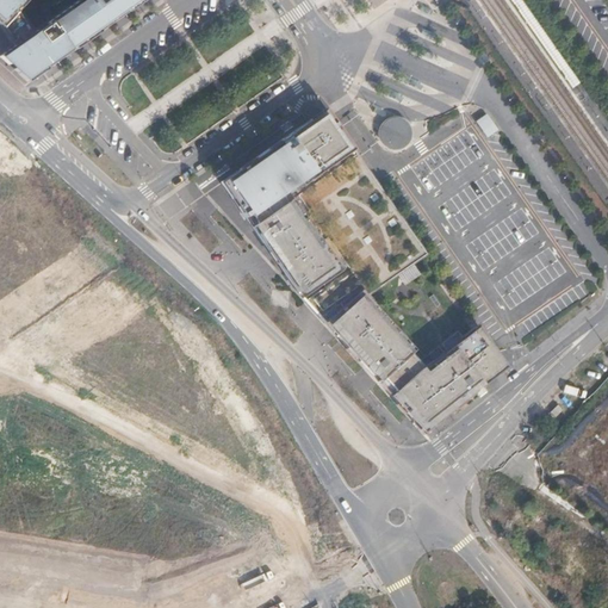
[(30,81),(37,75),(75,49),(144,0),(78,0),(54,18),(55,20),(39,31),(23,6),(28,0),(0,0),(0,22),(4,26),(16,42),(17,44),(1,54),(30,81)]
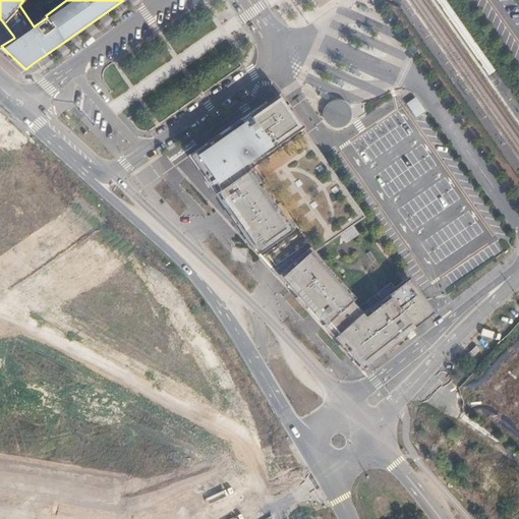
[(349,210),(338,194),(346,188),(282,96),(275,101),(268,105),(267,103),(253,112),(256,115),(250,119),(248,116),(191,156),(218,192),(221,190),(226,196),(222,198),(260,252),(281,275),(290,285),(299,295),(301,293),(310,303),(308,305),(321,318),(323,315),(328,321),(339,333),(336,336),(342,342),(344,340),(350,347),(348,349),(361,364),(376,352),(378,355),(390,345),(388,343),(398,334),(401,337),(407,331),(404,328),(410,324),(413,327),(433,311),(408,277),(397,285),(398,287),(381,301),(384,304),(364,319),(360,313),(362,311),(352,300),(354,297),(345,286),(342,288),(335,280),(337,278),(319,258),(316,256),(319,254),(315,250),(365,215),(357,205),(349,210)]
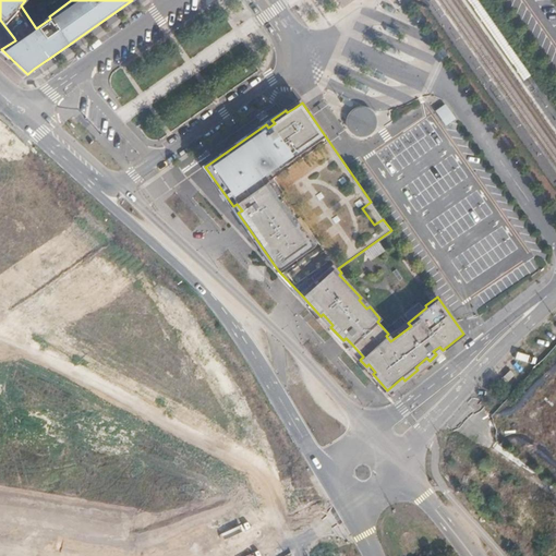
[(351,113),(351,115),(377,127),(378,125),(378,121),(378,116),(376,112),(374,110),(371,107),(366,106),(362,106),(358,107),(354,109),(351,113)]
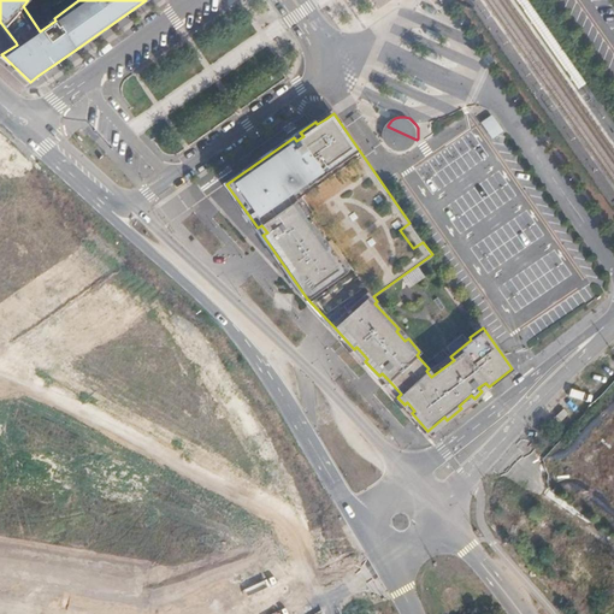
[(493,117),(483,122),(491,137),(501,133),(493,117)]
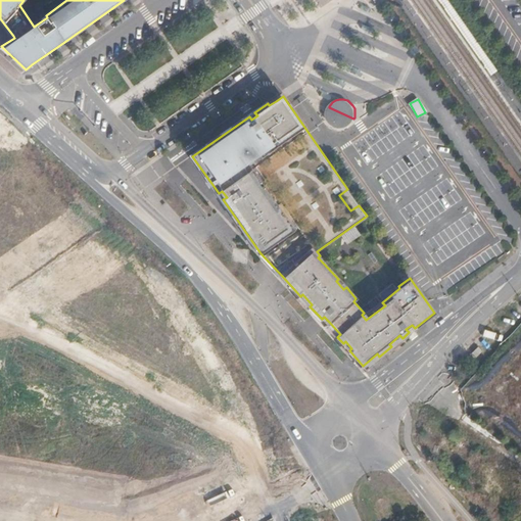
[(353,119),(329,107),(327,111),(327,113),(328,117),(331,122),(335,125),(339,127),(342,127),(345,126),(350,124),(353,119)]
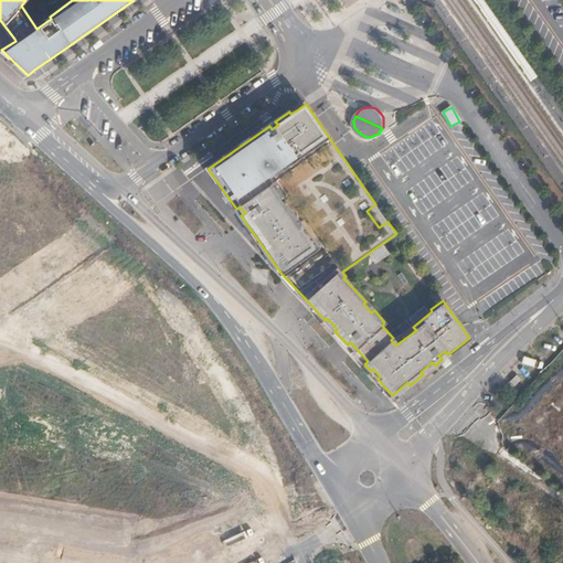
[(543,257),(516,272),(521,283),(549,269),(543,257)]
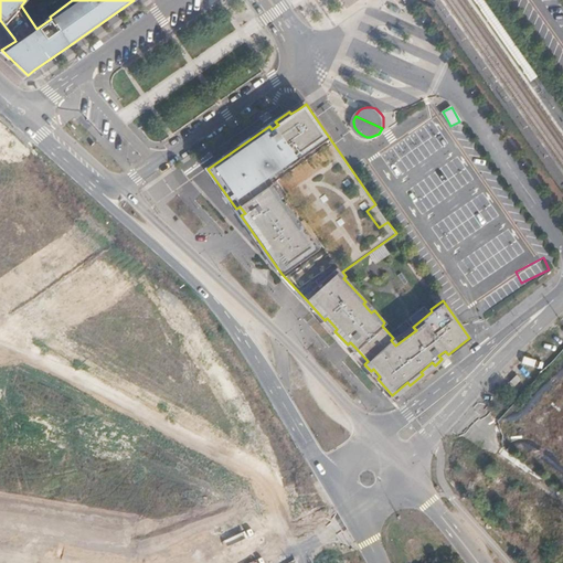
[(400,273),(405,283),(409,280),(402,271),(400,273)]
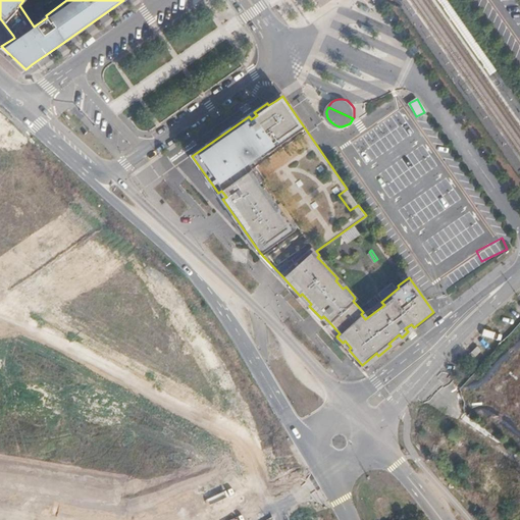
All buildings are outlined.
